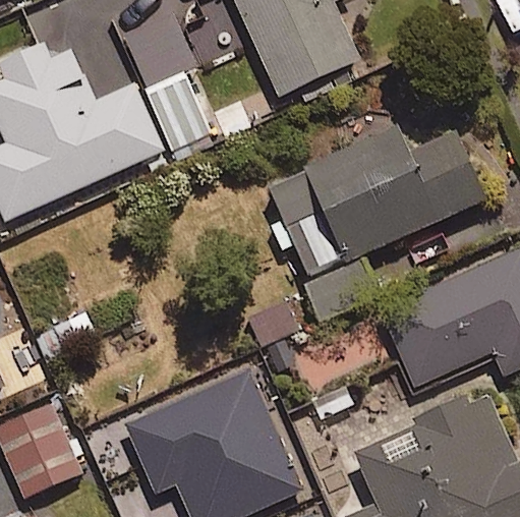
[(234,0),(279,97),(360,59),(333,0),(234,0)]
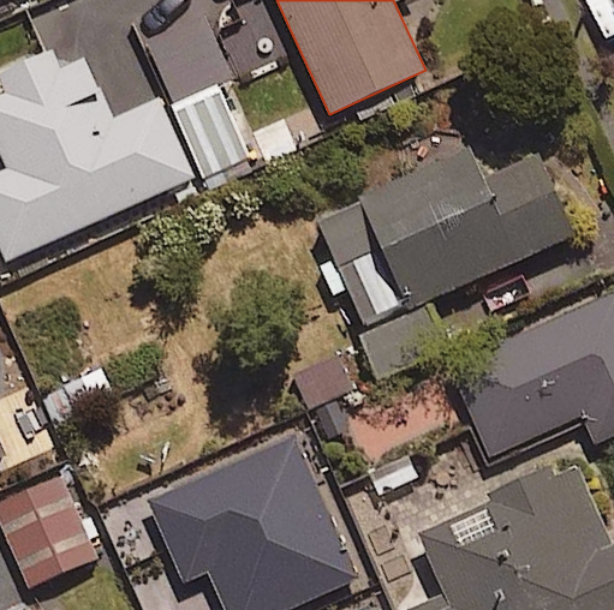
[(59,67),(51,49),(0,71),(0,81),(5,91),(0,93),(0,153),(6,168),(0,171),(0,250),(5,262),(194,178),(158,97),(113,117),(85,55),(59,67)]
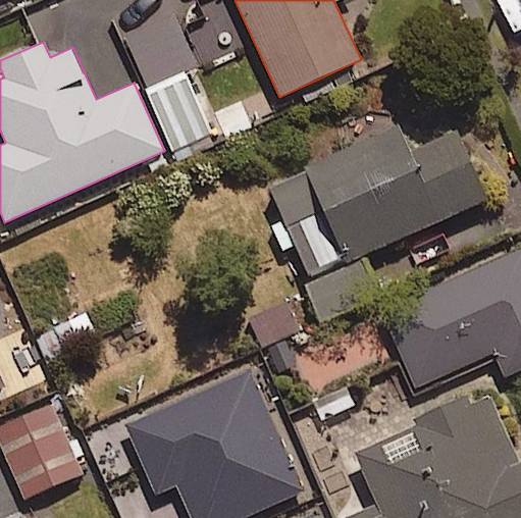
[(486,200),(455,130),(408,151),(396,123),(303,165),(348,263),(486,200)]
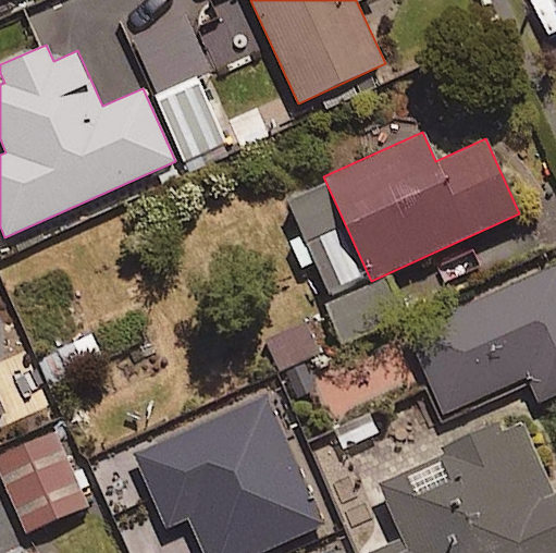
[(555,265),(406,332),(443,417),(527,380),(538,404),(555,395),(555,265)]
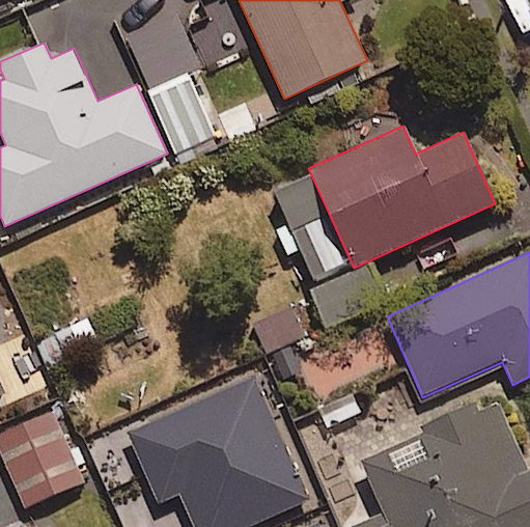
[(101,349),(89,325),(46,347),(58,370),(101,349)]
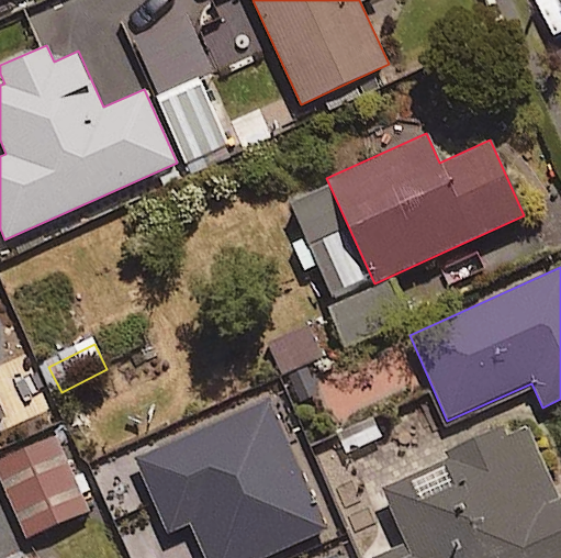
[(560,557),(560,498),(558,500),(526,427),(507,435),(503,424),(444,449),(447,458),(380,487),(410,555),(403,557),(560,557)]
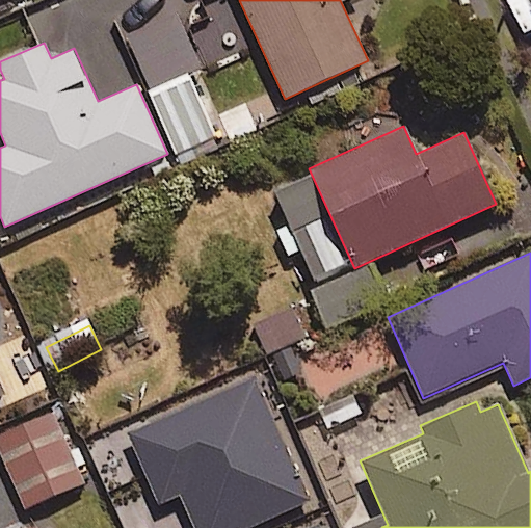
[(87,490),(68,445),(8,470),(27,516),(87,490)]
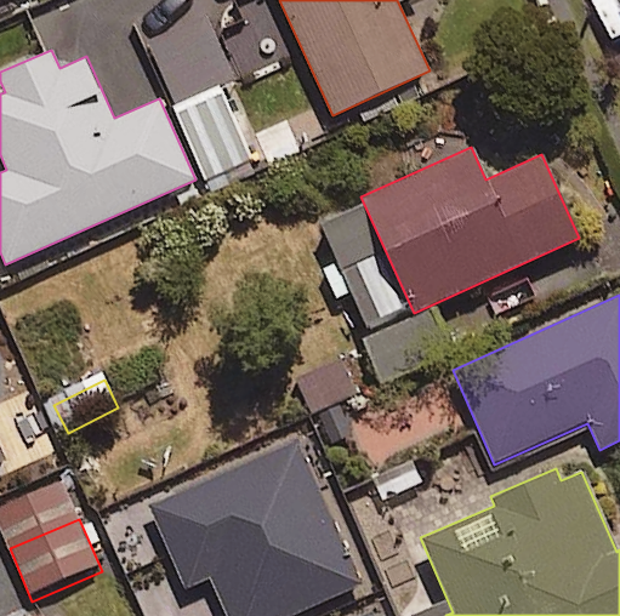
[(320,615),(317,605),(293,615),(320,615)]
